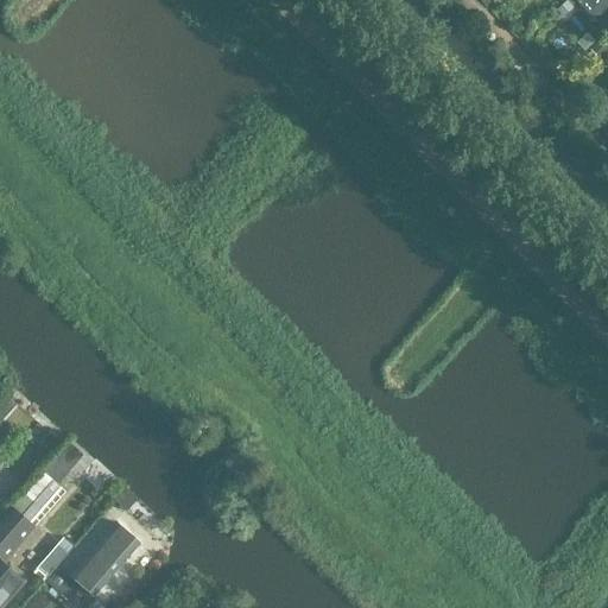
[(0,424),(0,425),(16,406),(4,397),(0,399),(0,424)]
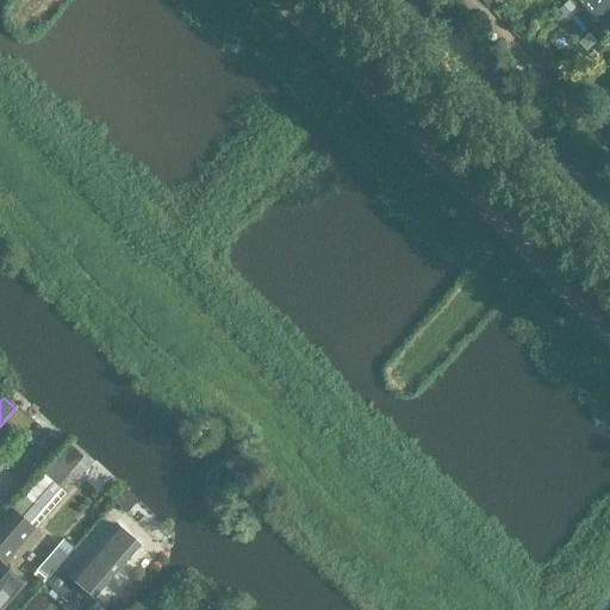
[(47,468),(58,480),(86,454),(73,441),(47,468)]
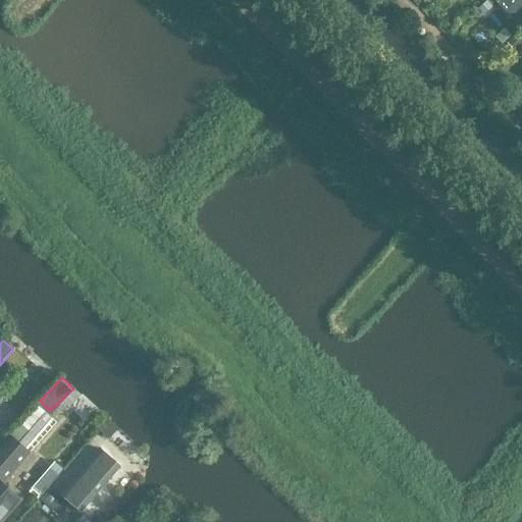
[(2,483),(29,453),(25,450),(52,419),(37,405),(0,446),(0,521),(19,499),(2,483)]
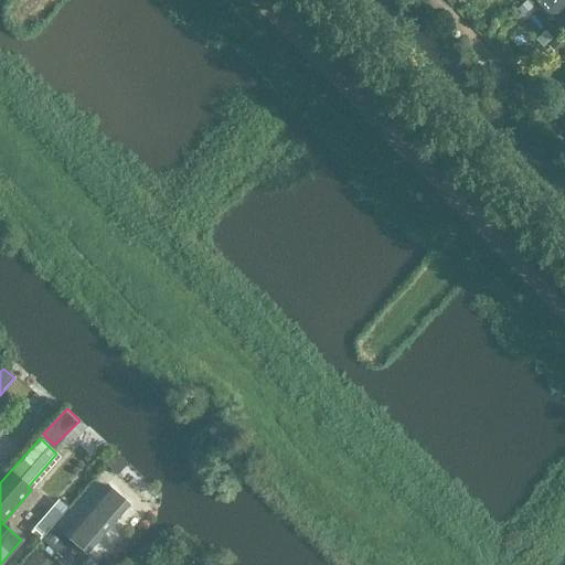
[(52,564),(36,551),(23,564),(52,564)]
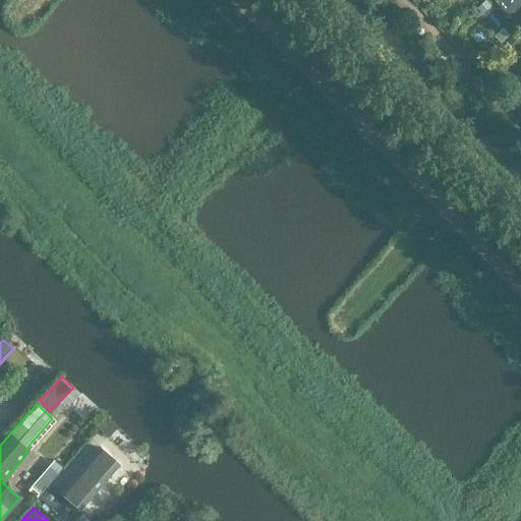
[(175,520),(163,511),(154,520),(175,520)]
